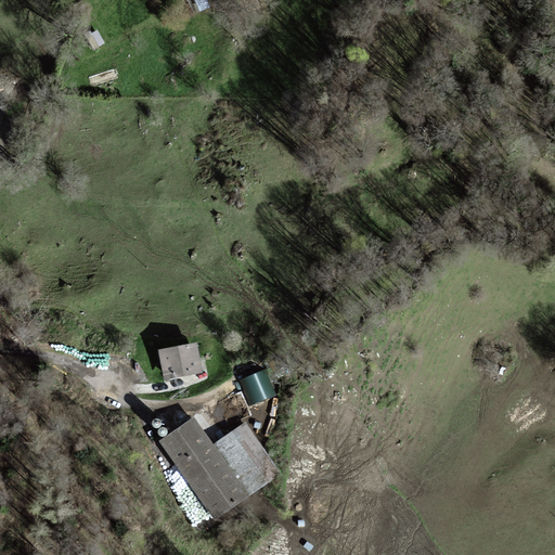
[(98,28),(86,34),(92,47),(104,41),(98,28)]
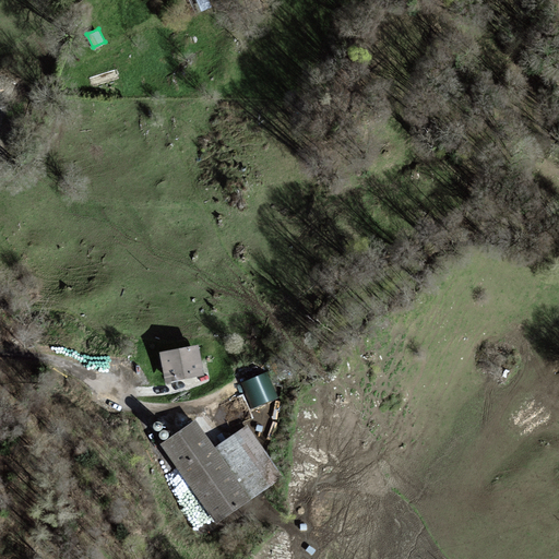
[(199,347),(159,353),(164,381),(203,376),(199,347)]
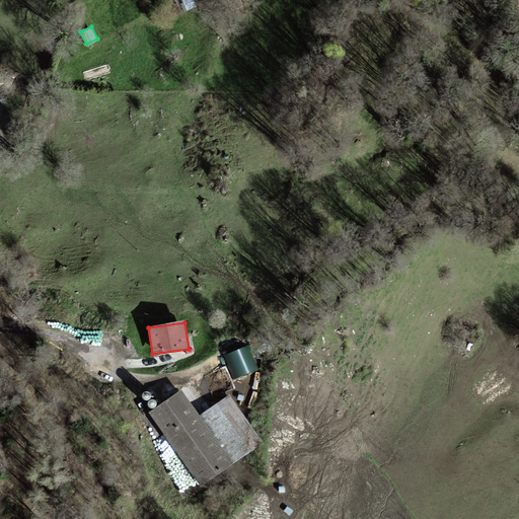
[(232,375),(257,368),(249,343),(225,351),(232,375)]
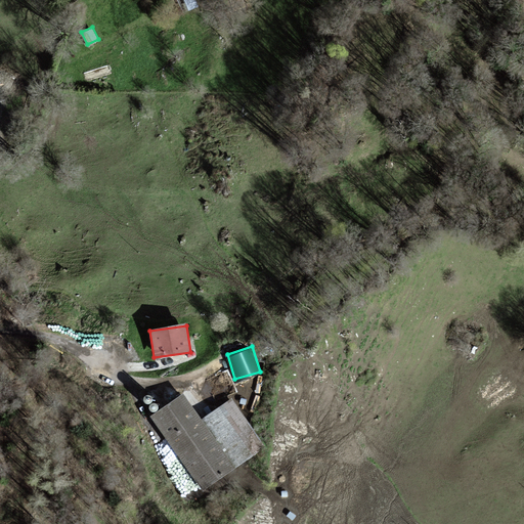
[(215,396),(235,389),(228,368),(208,376),(215,396)]
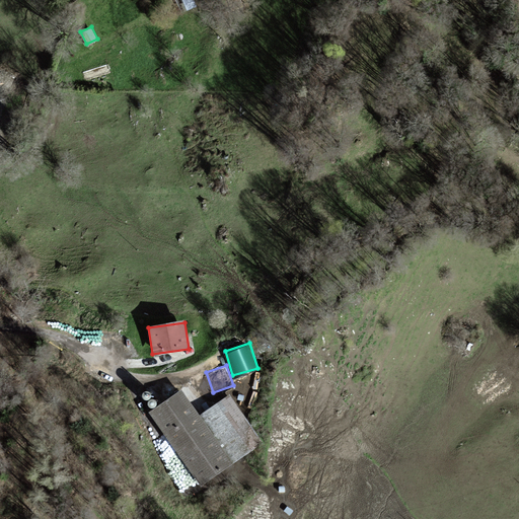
[(200,418),(181,391),(149,415),(203,490),(264,446),(228,396),(200,418)]
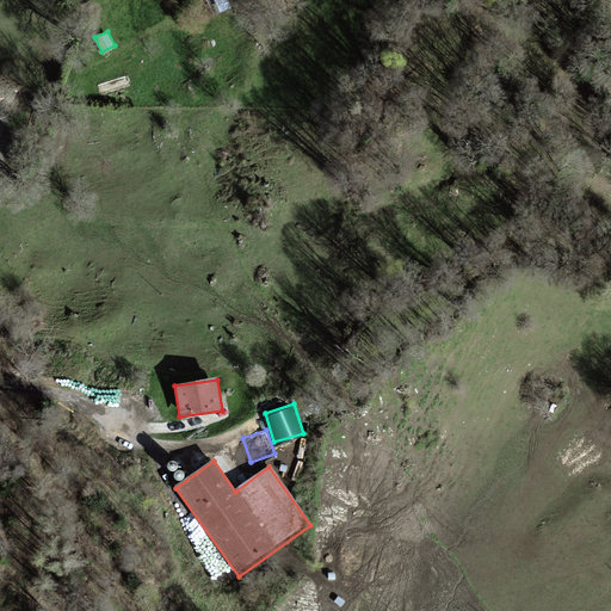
All buildings are outlined.
